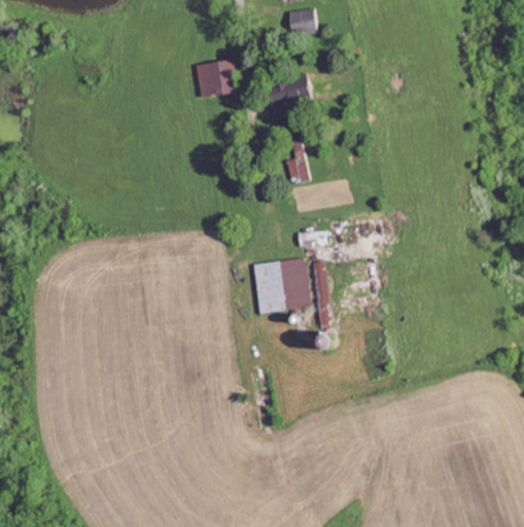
[(196,63),(198,96),(236,94),(233,61),(196,63)]
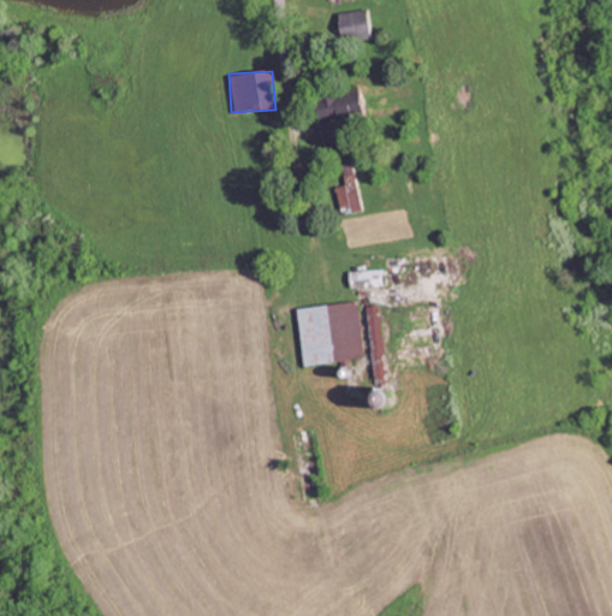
[(325,148),(351,141),(344,117),(362,111),(356,90),(312,105),(325,148)]
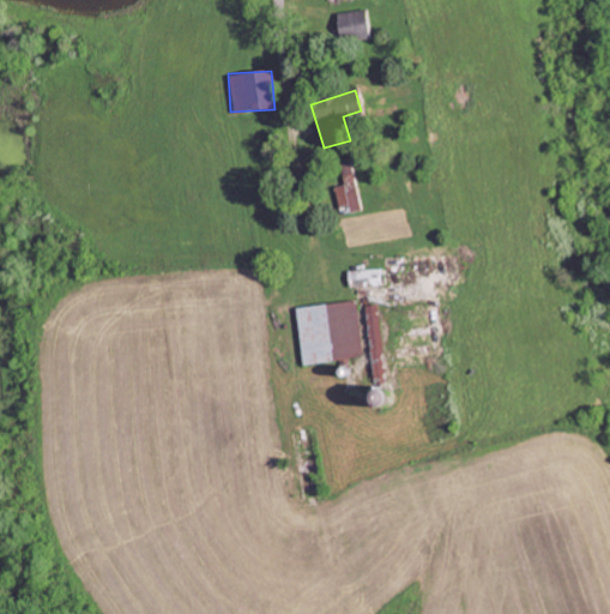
[(358,208),(348,161),(337,163),(342,185),(331,187),(338,214),(358,208)]
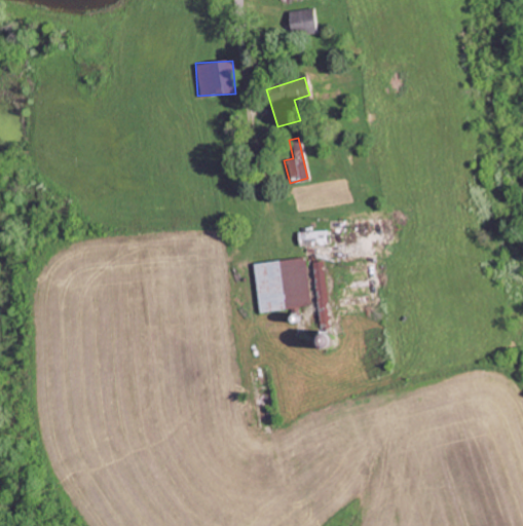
[(296,231),(297,239),(313,238),(313,245),(328,243),(327,229),(296,231)]
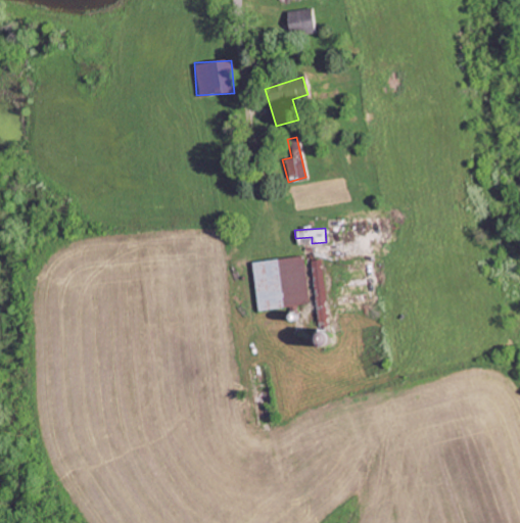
[(256,311),(308,305),(302,256),(251,262),(256,311)]
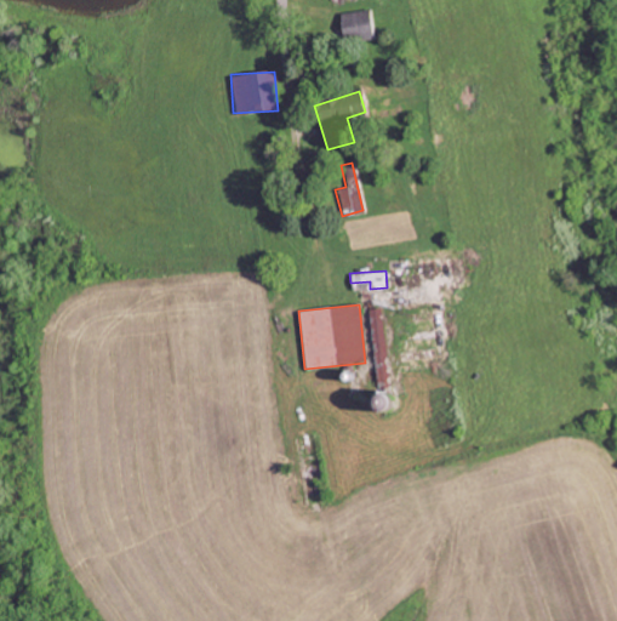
[(388,389),(383,307),(371,308),(376,389),(388,389)]
